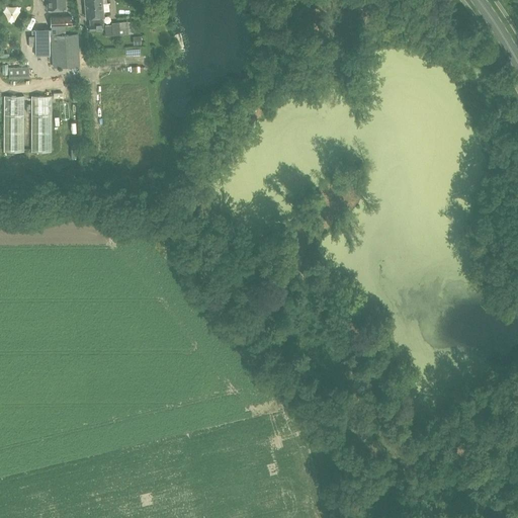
[(47,0),(48,8),(66,8),(65,0),(47,0)]
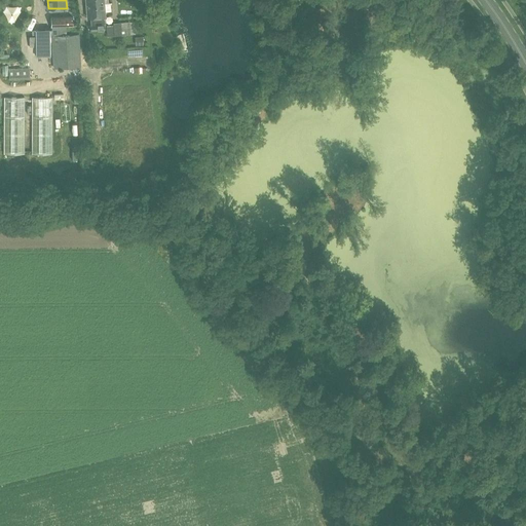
[(89,16),(90,24),(98,24),(97,16),(95,0),(85,0),(87,17),(89,16)]
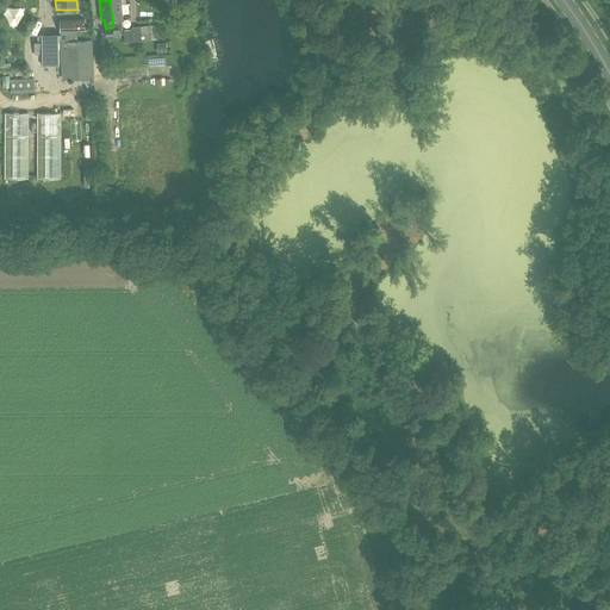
[(120,0),(110,0),(112,19),(113,27),(120,26),(120,18),(123,18),(120,0)]
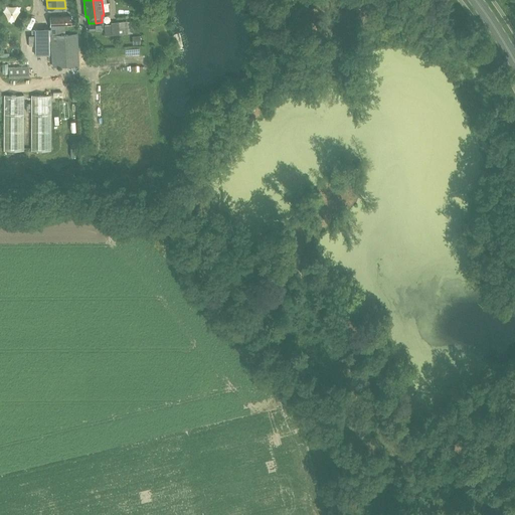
[(49,35),(51,35),(51,34),(72,33),(71,15),(49,16),(50,29),(49,28),(49,35)]
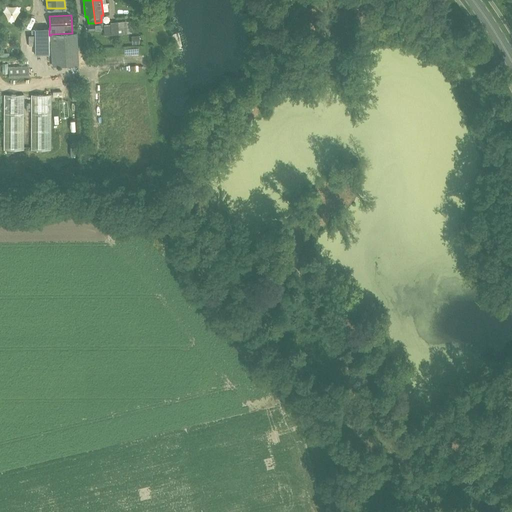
[(111,35),(127,33),(126,21),(110,23),(111,35)]
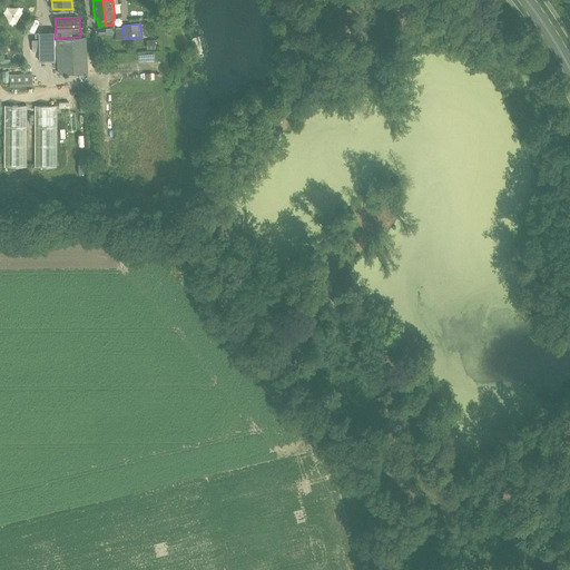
[(98,26),(99,35),(114,33),(112,25),(106,26),(98,26)]
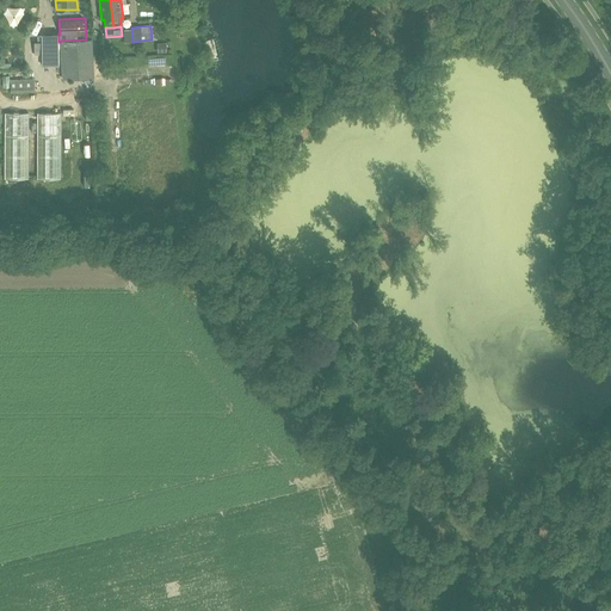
[(60,66),(59,42),(59,34),(41,35),(41,42),(42,55),(42,66),(60,66)]
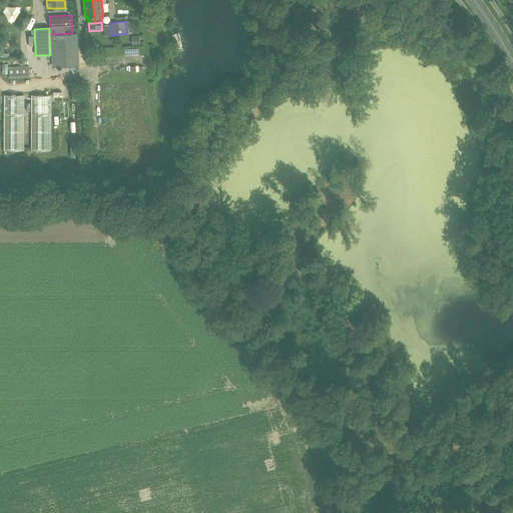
[(51,34),(51,35),(53,66),(79,64),(77,33),(72,33),(51,34)]
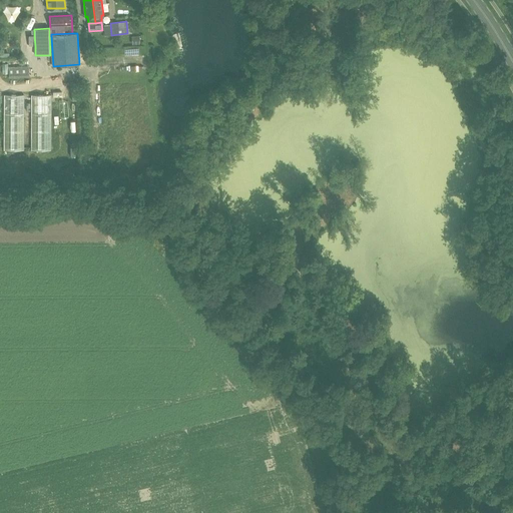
[(8,66),(9,78),(30,77),(29,65),(8,66)]
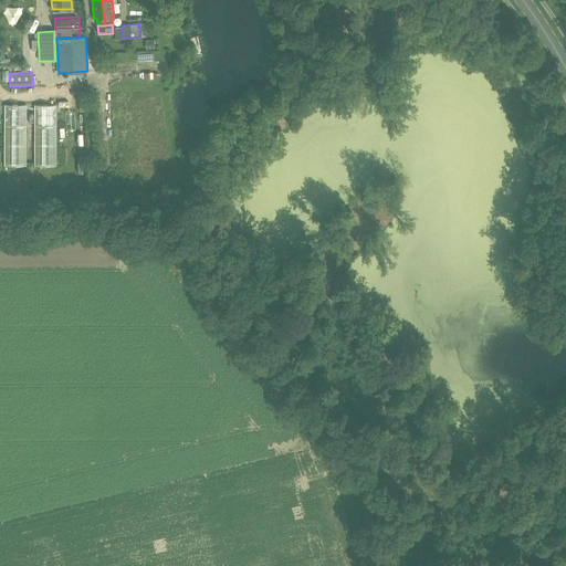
[(71,104),(82,103),(81,93),(70,94),(71,104)]
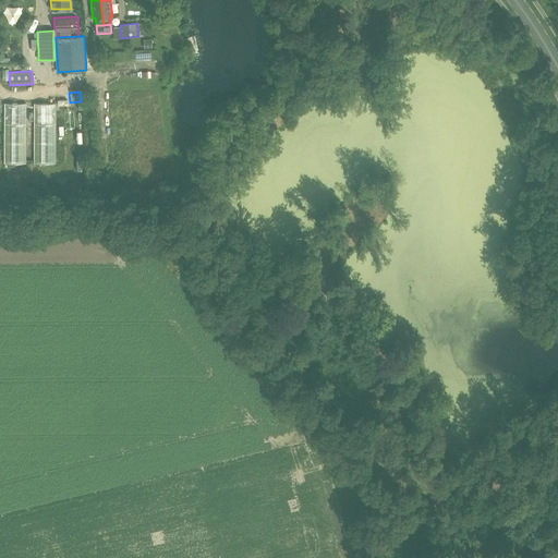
[(26,104),(4,104),(4,162),(26,162),(26,104)]
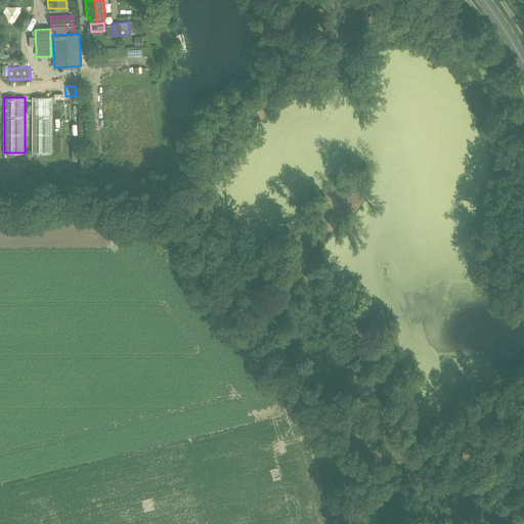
[(52,97),(33,97),(33,154),(52,154),(52,97)]
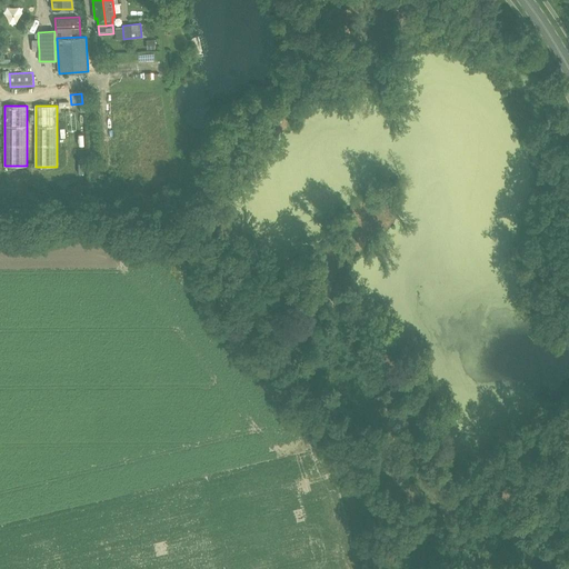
All buildings are outlined.
